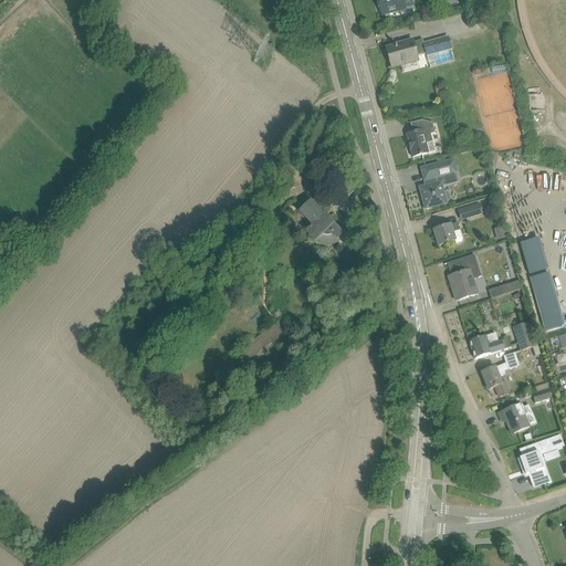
[(381,0),(381,1),(379,1),(383,16),(394,12),(406,9),(406,8),(413,6),(411,0),(381,0)]
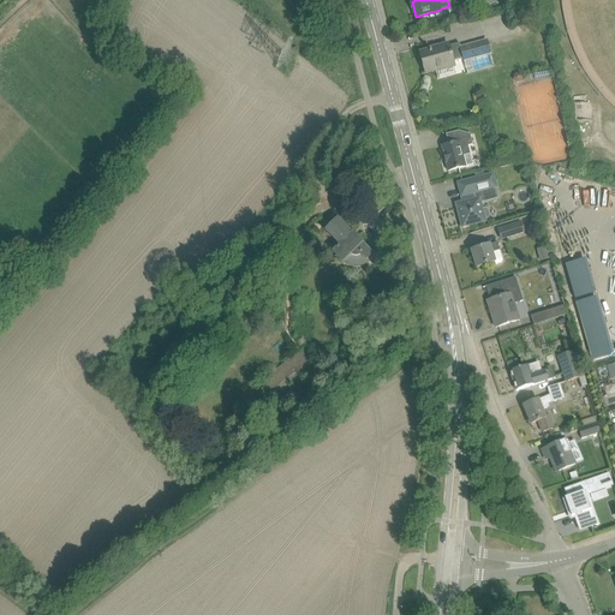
[(518,29),(531,25),(529,11),(514,15),(518,29)]
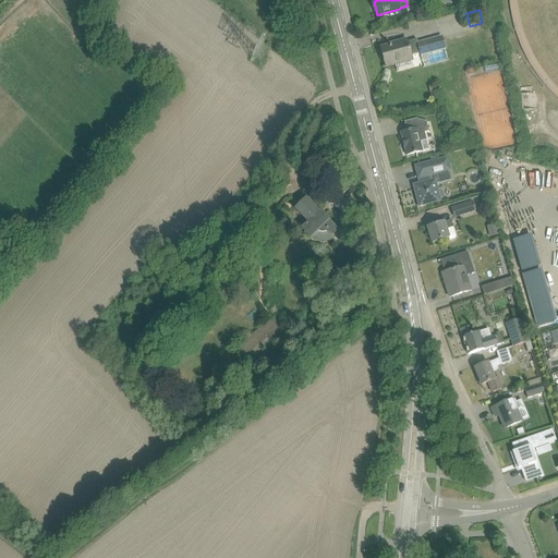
[(381,48),(386,67),(396,63),(395,62),(411,58),(411,56),(420,53),(423,68),(448,61),(445,50),(441,38),(419,44),(417,39),(408,43),(407,40),(395,44),(395,45),(381,48)]
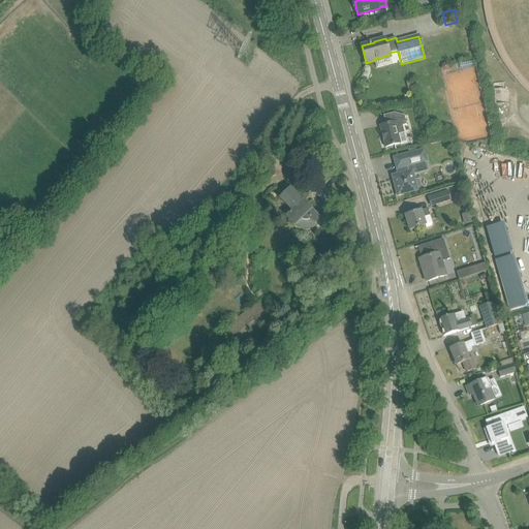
[(418,89),(416,79),(406,82),(408,92),(418,89)]
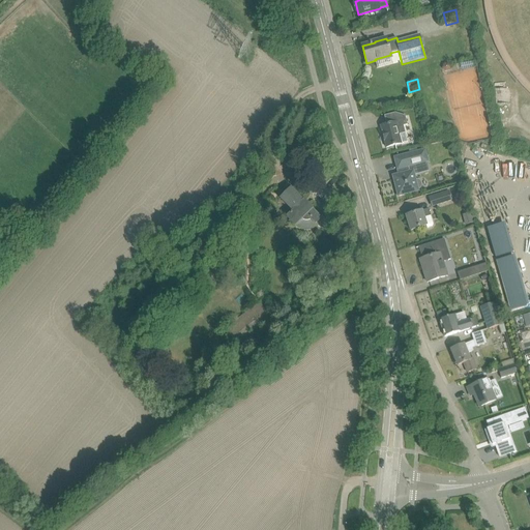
[(405,116),(395,113),(384,115),(386,124),(381,126),(386,148),(408,142),(404,125),(407,124),(405,116)]
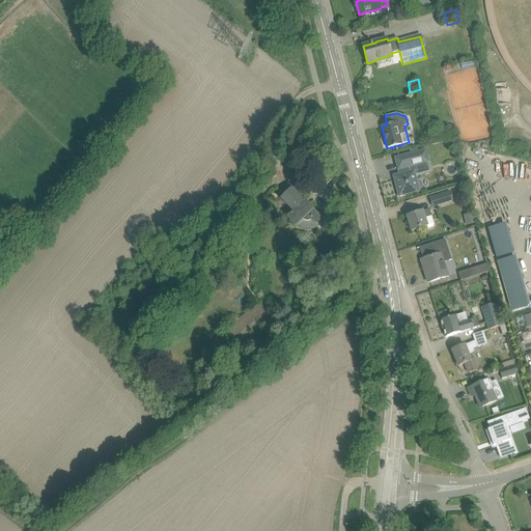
[(419,191),(419,190),(420,190),(421,189),(422,189),(422,188),(423,187),(423,186),(423,185),(423,184),(422,183),(422,182),(421,180),(420,180),(419,180),(418,179),(417,179),(417,180),(415,174),(418,173),(416,168),(427,165),(427,162),(428,162),(425,150),(395,158),(398,170),(399,169),(400,174),(393,176),(399,197),(419,191)]
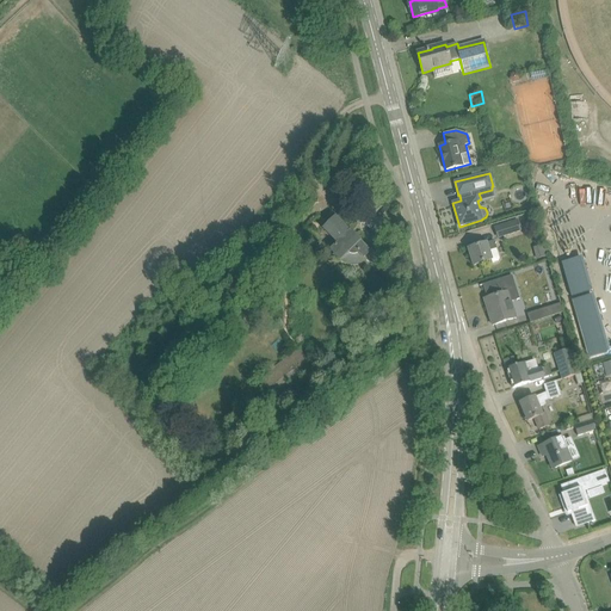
[(576,207),(551,210),(560,259),(584,255),(576,207)]
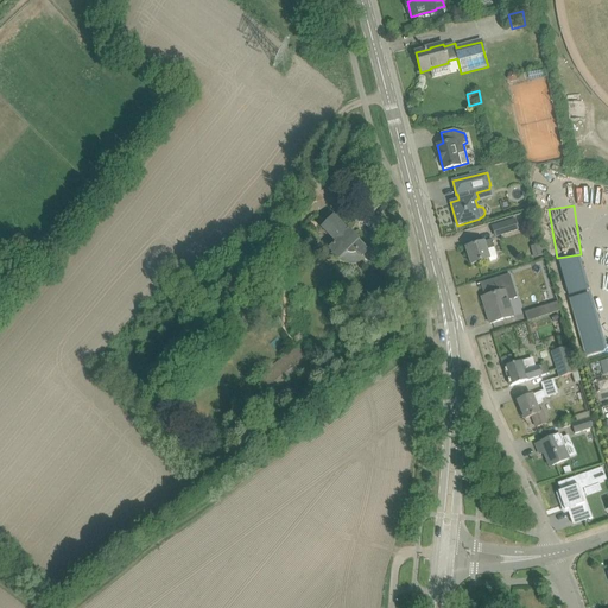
[(348,230),(331,214),(321,226),(336,242),(329,249),(335,255),(340,260),(342,257),(349,264),(358,255),(367,260),(375,264),(382,247),(374,245),(367,251),(349,230),(348,230)]
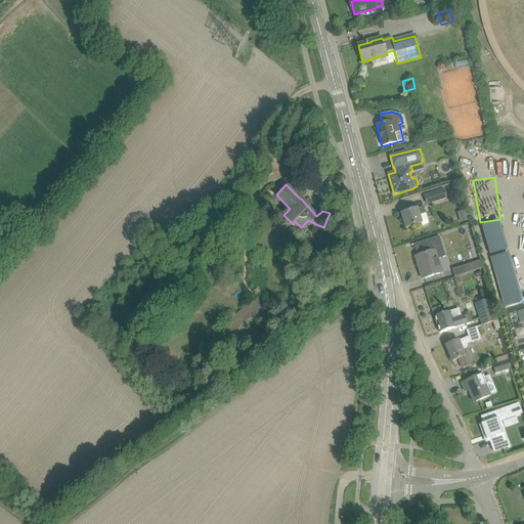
[(451,194),(449,184),(443,186),(444,190),(446,197),(451,194)]
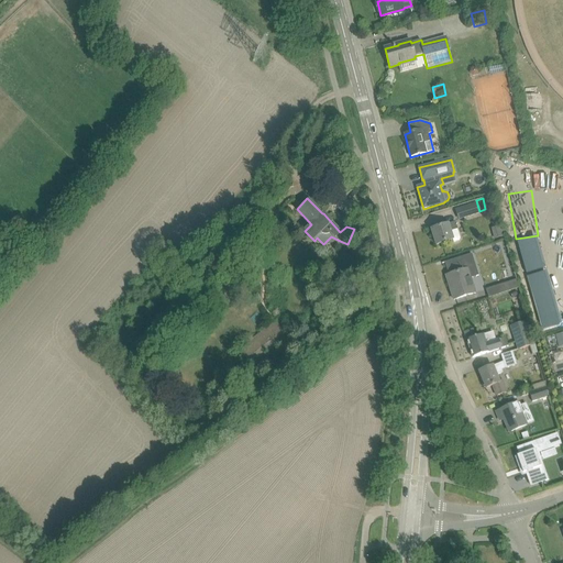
[(477,205),(456,211),(460,219),(479,212),(479,211),(477,205)]
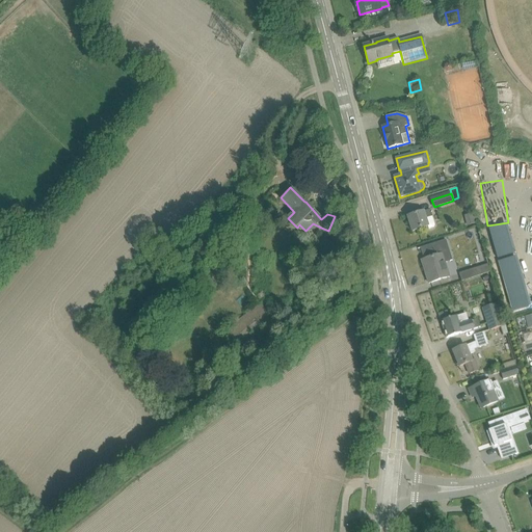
[(250,205),(261,213),(267,204),(258,196),(250,205)]
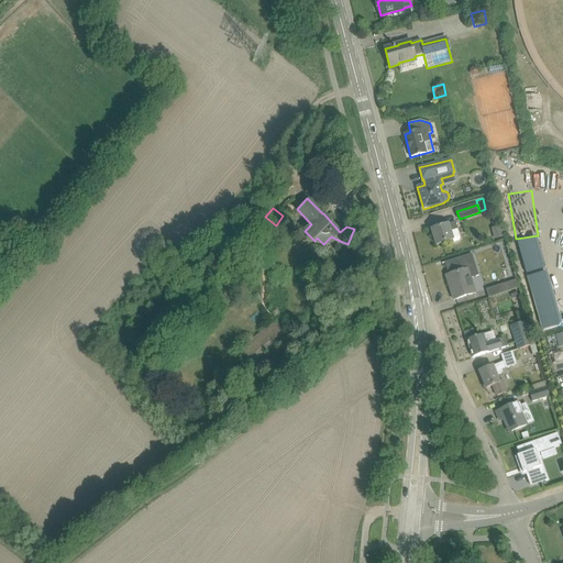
[(455,221),(442,225),(431,229),(437,245),(453,240),(454,242),(459,241),(461,238),(455,221)]
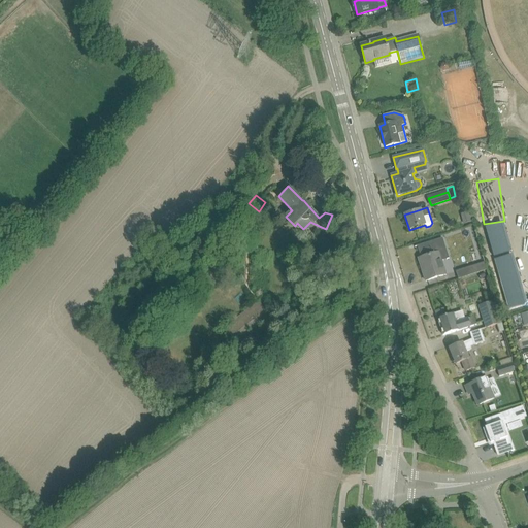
[(435,241),(417,246),(421,258),(425,273),(423,273),(426,282),(435,278),(447,274),(439,252),(435,241)]
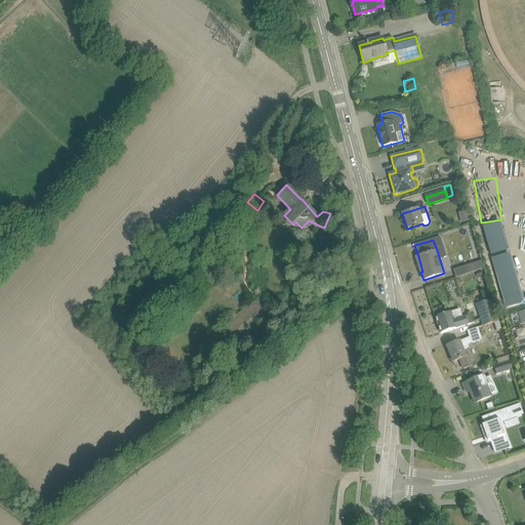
[(476,271),(474,264),(453,270),(455,278),(476,271)]
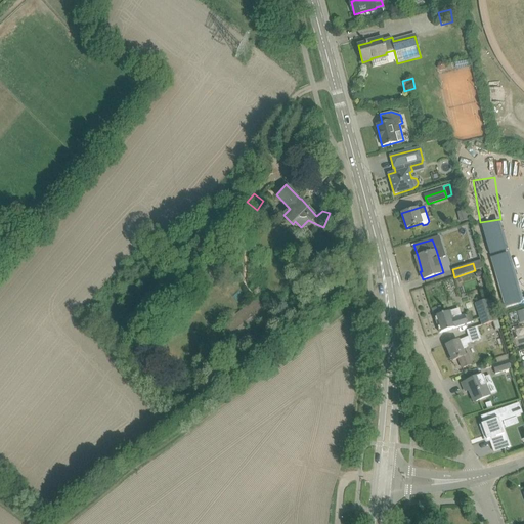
[(523,294),(513,297),(515,303),(523,300),(523,294)]
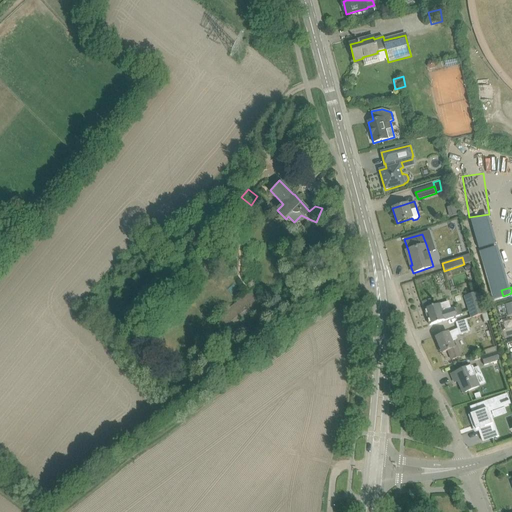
[(482,314),(487,313),(481,292),(465,296),(471,318),(482,314)]
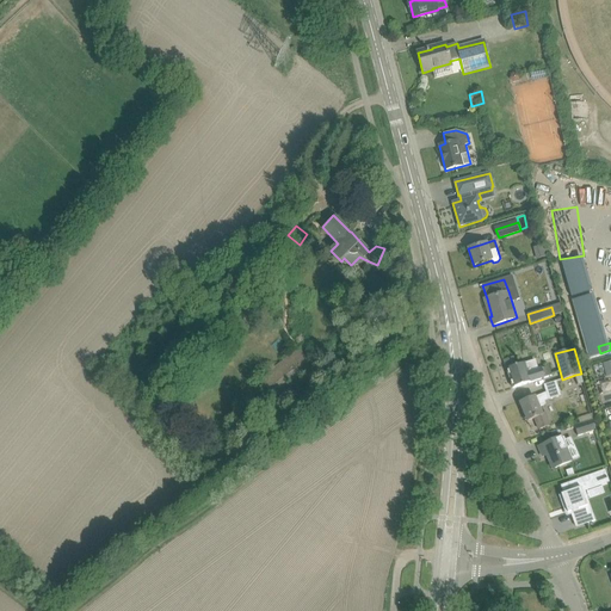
[(292,358),(290,355),(257,381),(261,388),(259,389),(267,401),(271,397),(271,399),(302,376),(306,381),(318,372),(302,351),(292,358)]
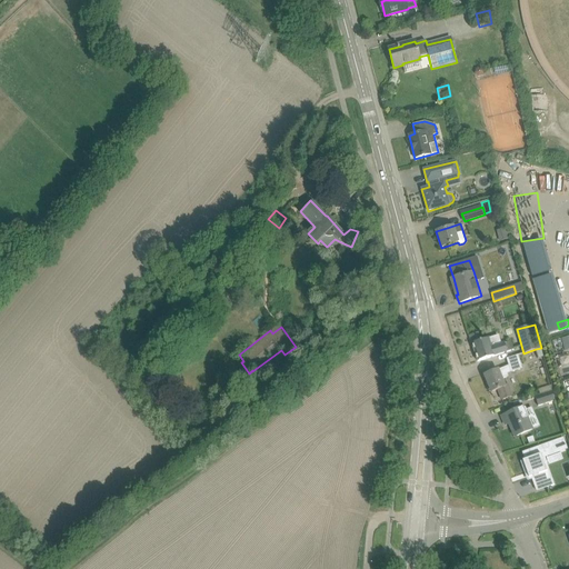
[(501,343),(499,336),(489,339),(489,338),(480,341),(478,332),(470,336),(472,343),(478,361),(513,350),(511,341),(501,343)]
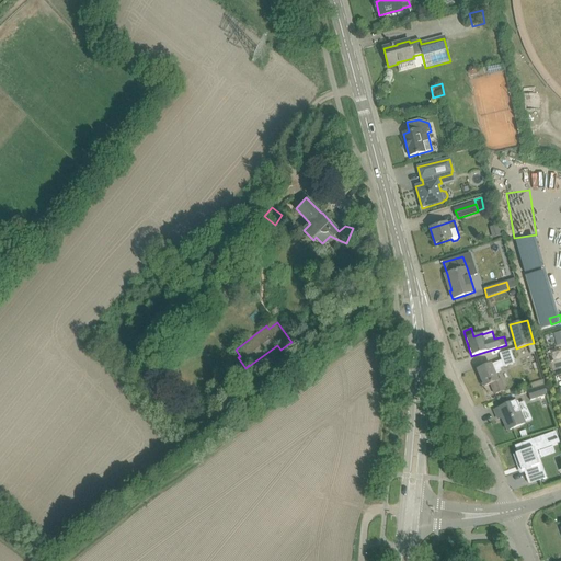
[(491,365),(478,370),(481,379),(479,380),(482,387),(484,386),(484,387),(491,384),(495,393),(505,390),(501,379),(497,380),(494,374),(501,371),(500,368),(515,364),(511,350),(500,354),(502,361),(491,365)]
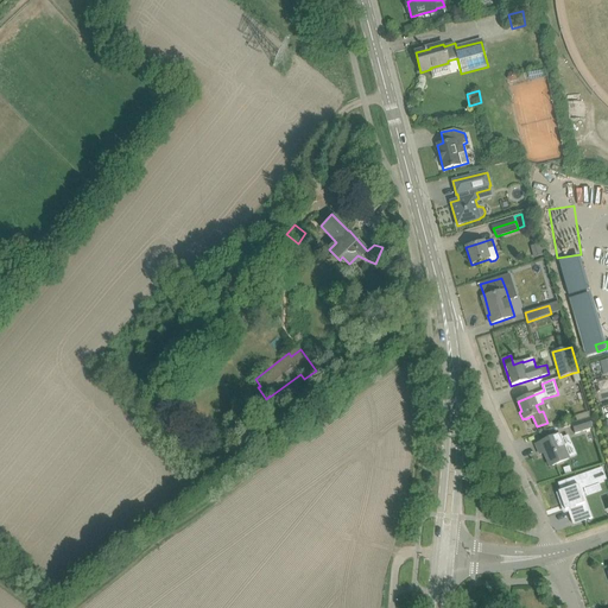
[(575,417),(576,422),(591,417),(589,411),(581,413),(581,416),(575,417)]
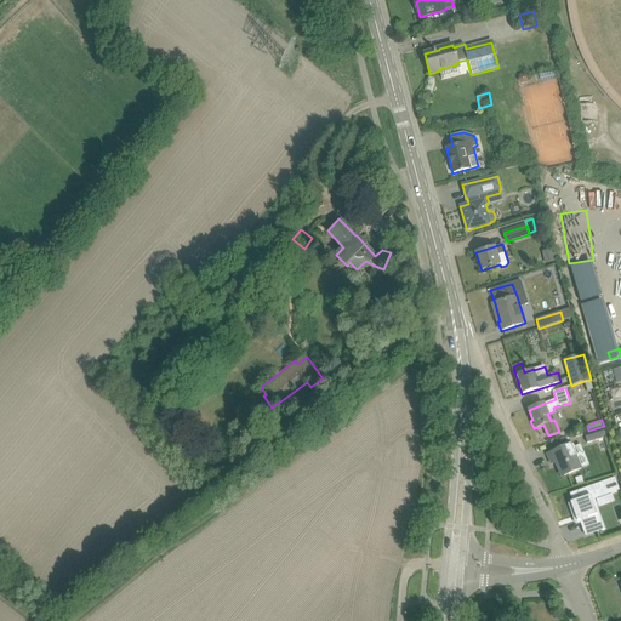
[(588,431),(584,432),(587,444),(608,438),(604,426),(588,431)]
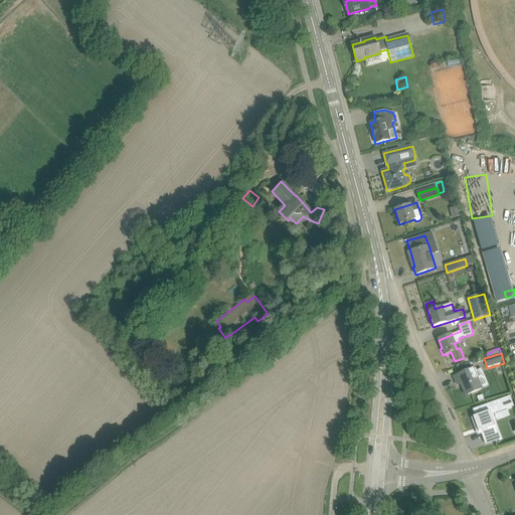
[(473,368),(464,372),(454,376),(458,385),(461,383),(466,395),(482,388),(473,368)]
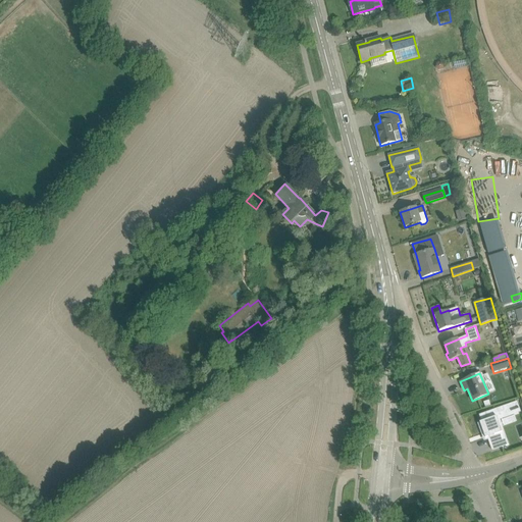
[(520,409),(517,401),(479,415),(481,421),(477,423),(480,432),(482,431),(485,438),(487,437),(490,445),(505,439),(497,418),(520,409)]
